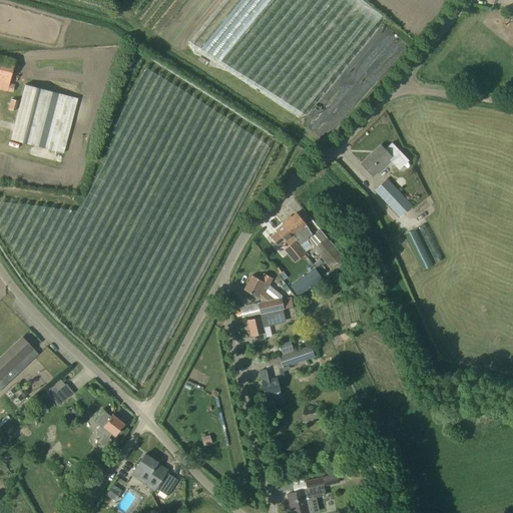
[(0,88),(13,92),(15,84),(9,83),(13,69),(15,59),(0,55),(0,88)]
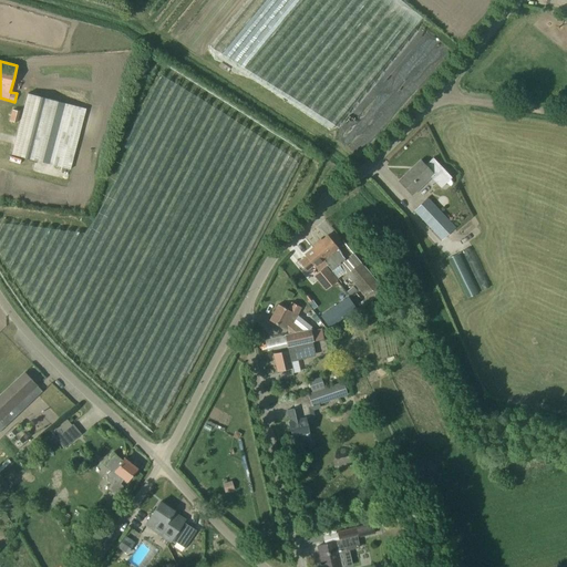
[(12,153),(86,173),(103,113),(29,92),(12,153)]
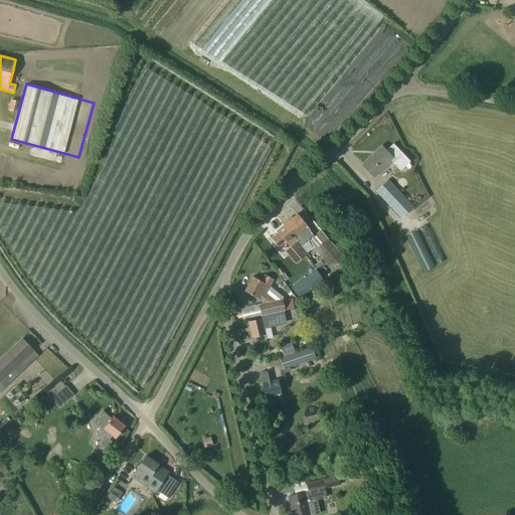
[(11,99),(8,110),(15,112),(18,101),(11,99)]
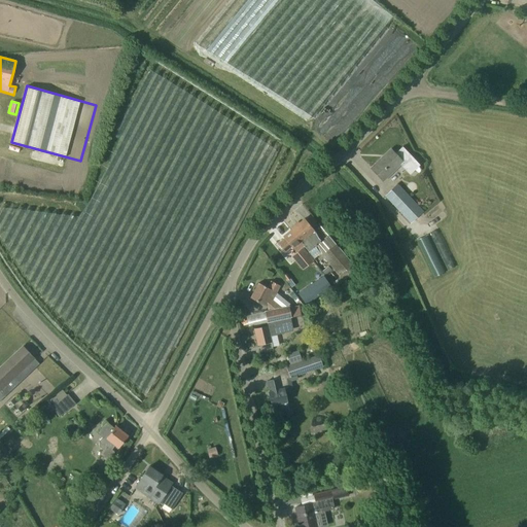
[(390,149),(371,169),(383,180),(402,162),(390,149)]
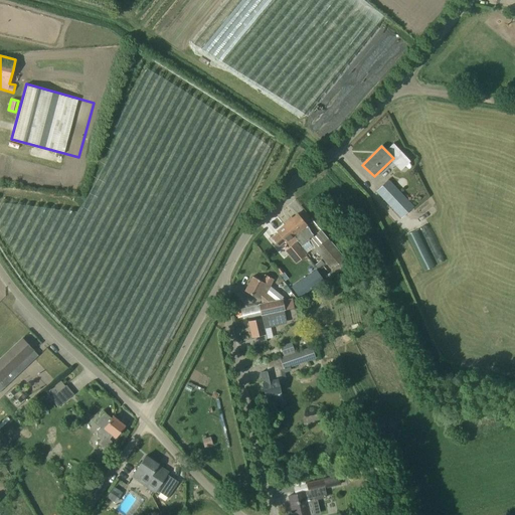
[(401,218),(413,207),(388,180),(376,191),(401,218)]
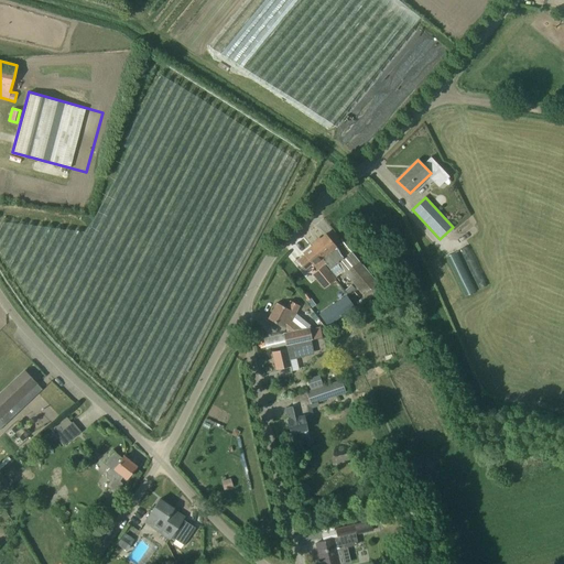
[(343,257),(340,255),(336,247),(325,234),(311,247),(322,259),(329,269),(335,264),(343,257)]
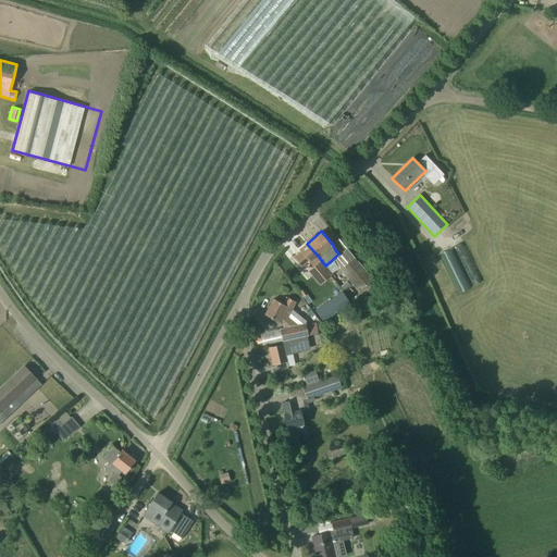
[(313,267),(308,271),(320,285),(331,275),(324,268),(325,265),(318,256),(307,244),(299,250),(300,251),(294,258),(301,267),(308,261),(313,267)]
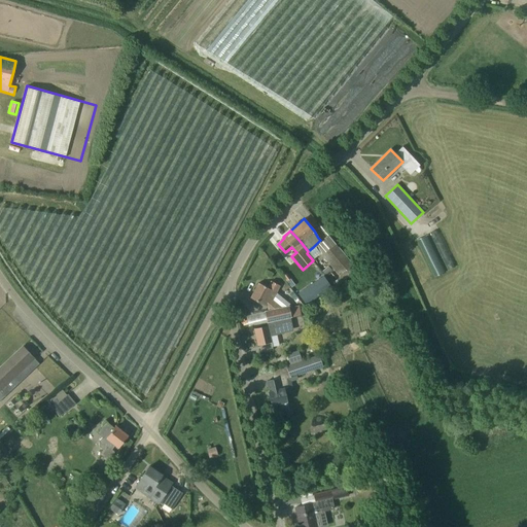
[(340,276),(346,270),(347,272),(336,280),(340,285),(357,271),(335,244),(322,254),(340,276)]
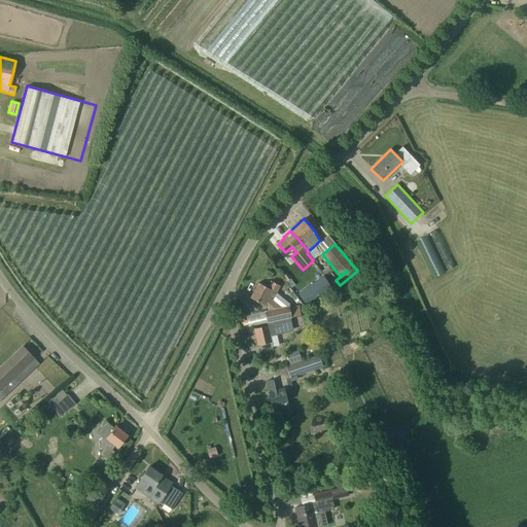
[(323,276),(297,292),(306,305),(331,287),(323,276)]
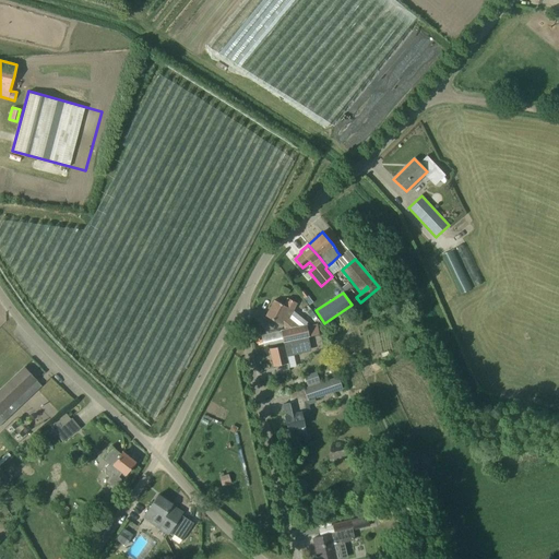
[(319,334),(317,322),(307,324),(306,323),(300,324),(289,316),(296,302),(287,298),(284,306),(274,300),(265,316),(286,326),(285,329),(281,329),(283,341),(319,334)]
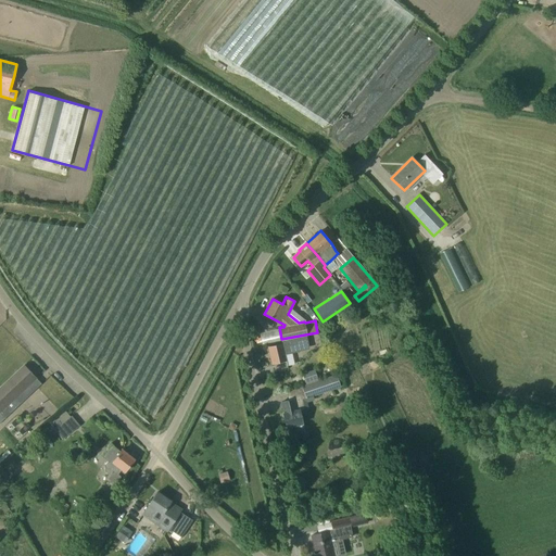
[(311,343),(310,335),(303,337),(303,339),(292,341),(293,341),(268,346),(272,364),(286,361),(285,353),(306,349),(305,344),(311,343)]
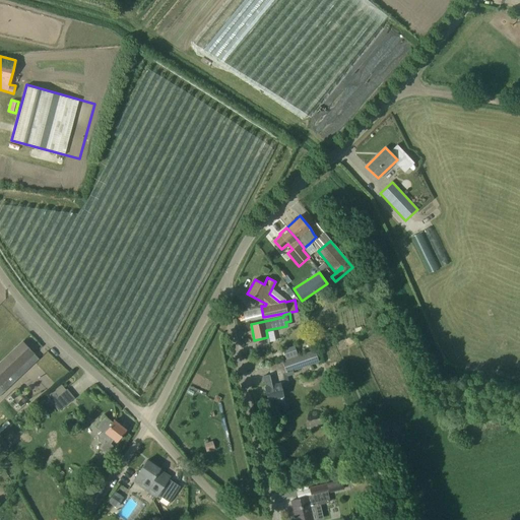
[(0,395),(17,379),(12,374),(34,353),(22,341),(0,363),(0,395)]
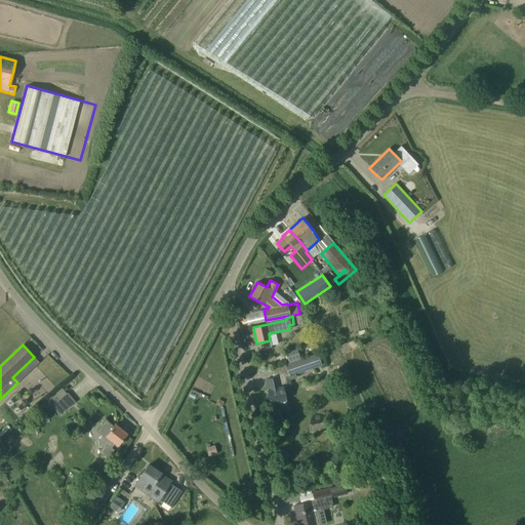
[(297,349),(285,353),(288,362),(299,358),(297,349)]
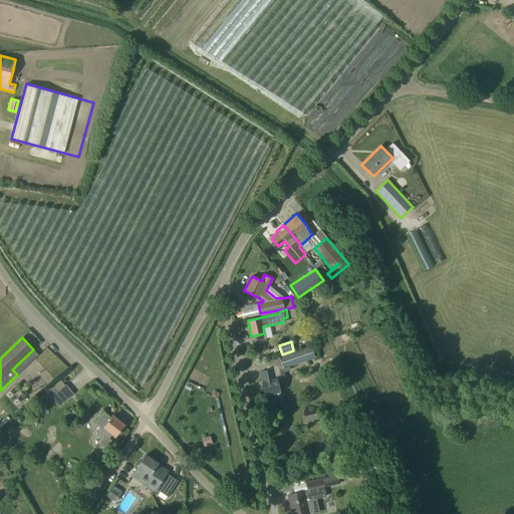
[(307,359),(304,349),(279,357),(283,368),(307,359)]
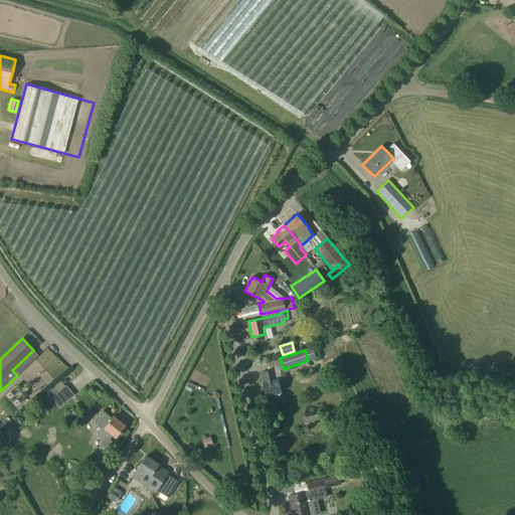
[(273,370),(268,371),(261,373),(263,382),(266,396),(267,395),(269,402),(282,399),(277,379),(281,378),(279,369),(273,370)]
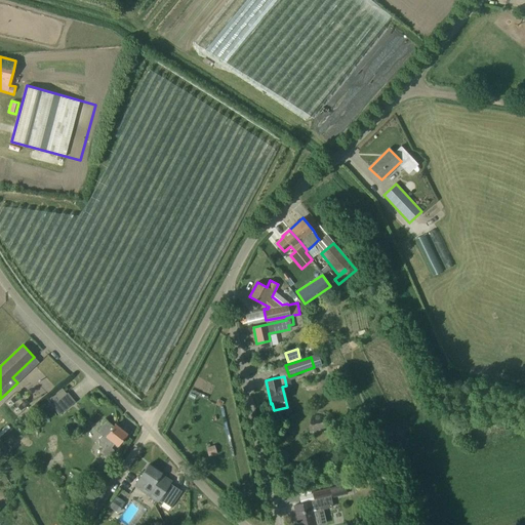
[(68,393),(67,393),(62,387),(46,399),(59,415),(76,402),(68,393)]
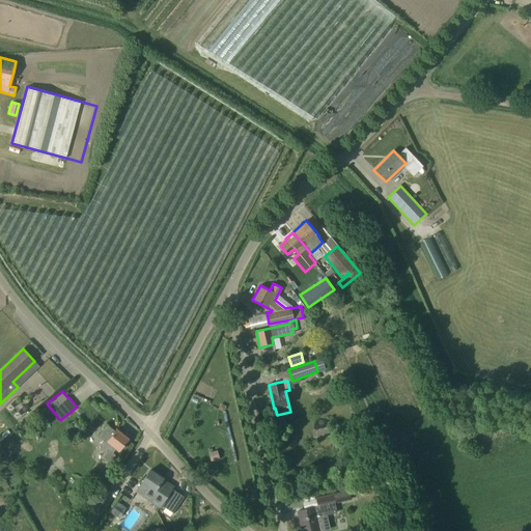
[(15,398),(4,408),(18,422),(28,413),(15,398)]
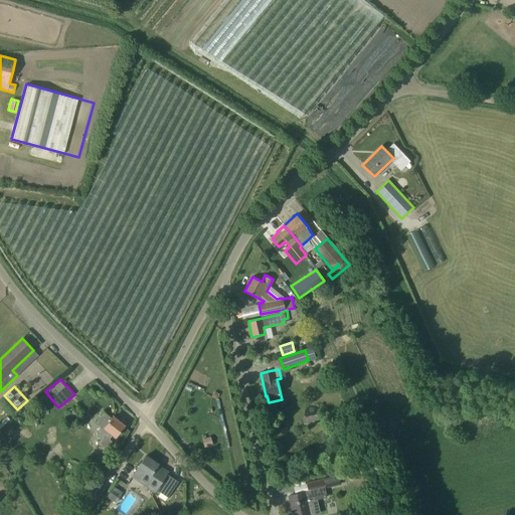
[(116,438),(125,425),(113,416),(112,418),(103,411),(94,423),(100,427),(97,432),(97,437),(101,440),(98,444),(106,450),(112,442),(109,440),(113,435),(116,438)]
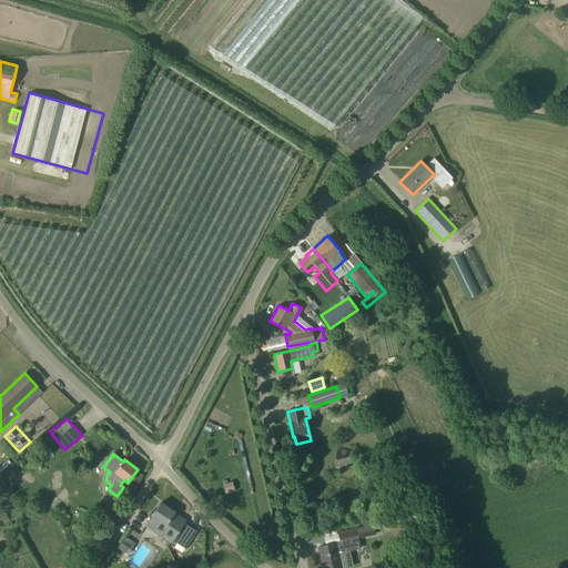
[(171,543),(172,540),(184,549),(196,531),(183,523),(185,520),(173,513),(174,513),(160,503),(145,525),(171,543)]
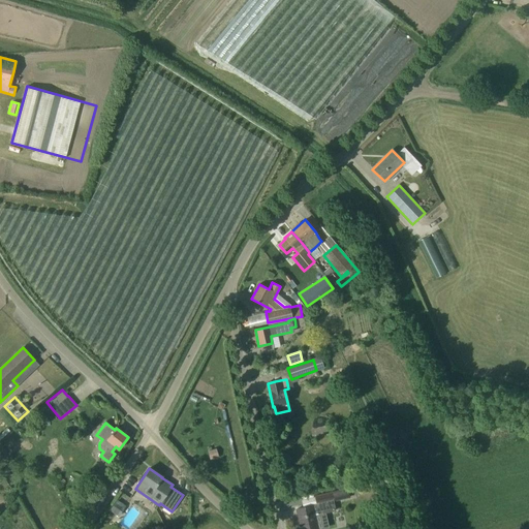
[(376,480),(374,481),(377,491),(380,490),(390,487),(386,477),(376,480)]
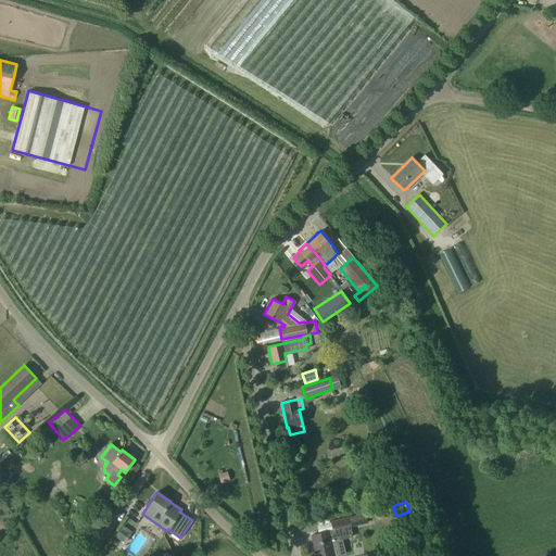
[(328,531),(312,535),(315,555),(333,555),(330,542),(332,541),(353,536),(351,527),(367,522),(365,514),(331,522),(333,530),(328,531)]
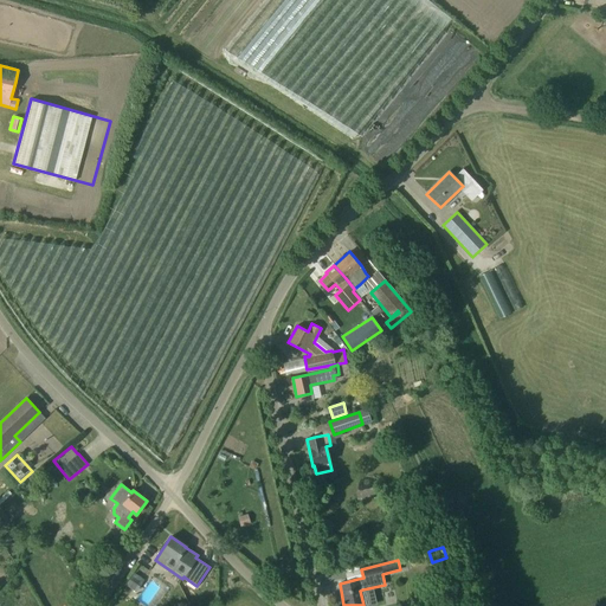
[(143,579),(134,573),(126,585),(135,592),(143,579)]
